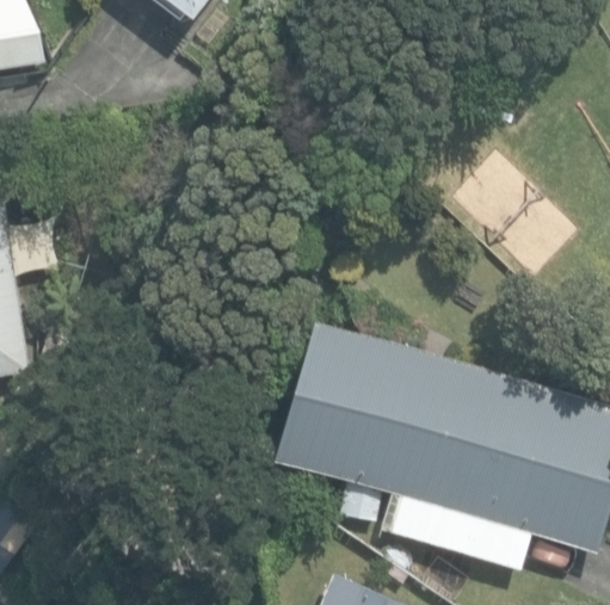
[(167,0),(192,19),(207,0),(167,0)]
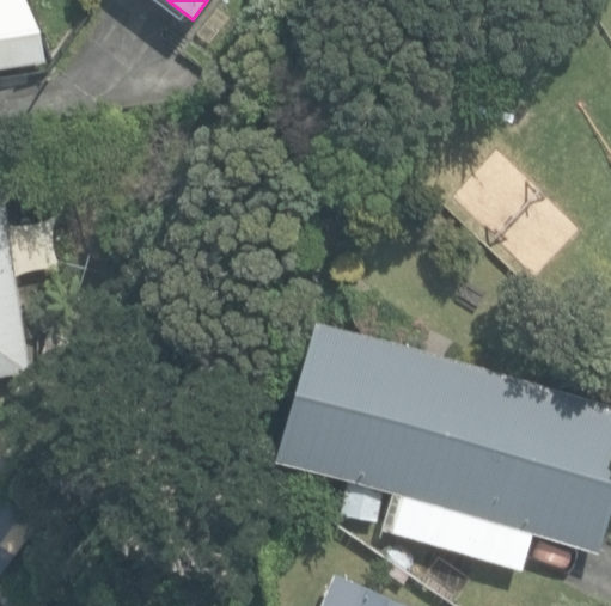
[(0,79),(18,75),(0,20),(0,79)]
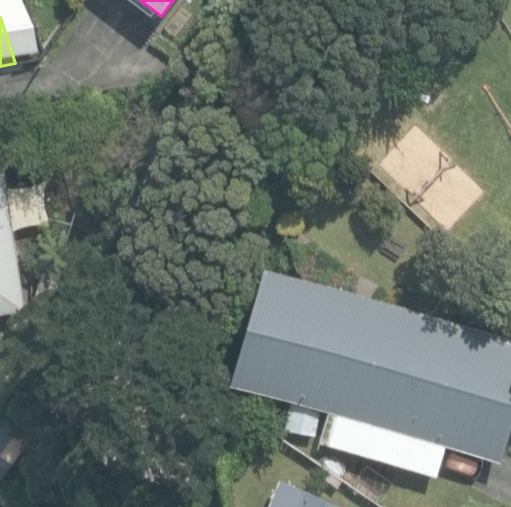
[(0,315),(24,312),(0,149),(0,315)]
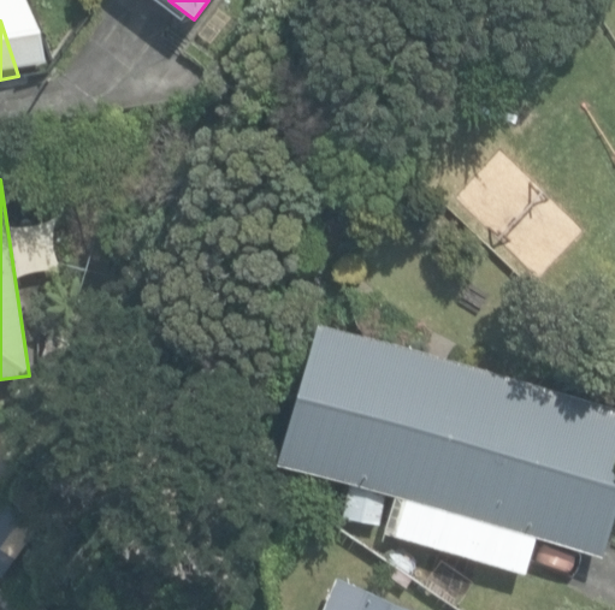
[(382,534),(525,576),(536,538),(601,556),(614,504),(614,408),(318,323),(277,465),(392,497),(382,534)]
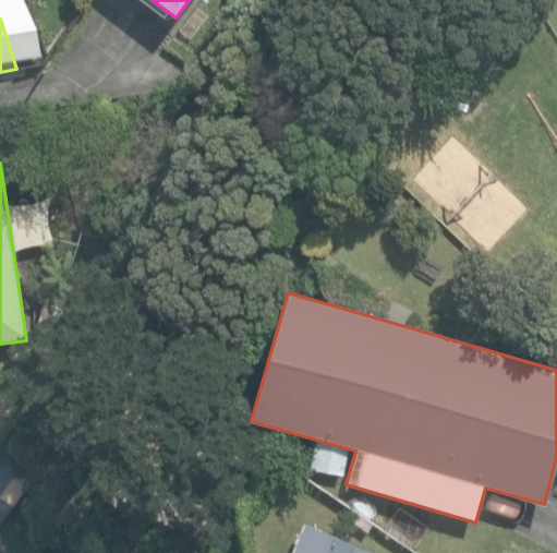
[(0,523),(2,525),(36,482),(7,460),(0,468),(0,523)]
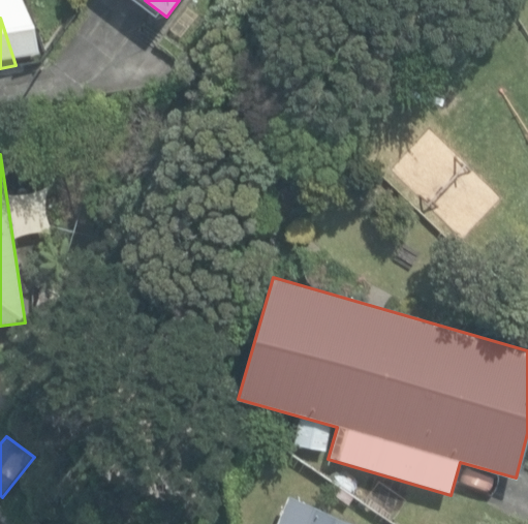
[(354,523),(287,496),(274,523),(354,523)]
